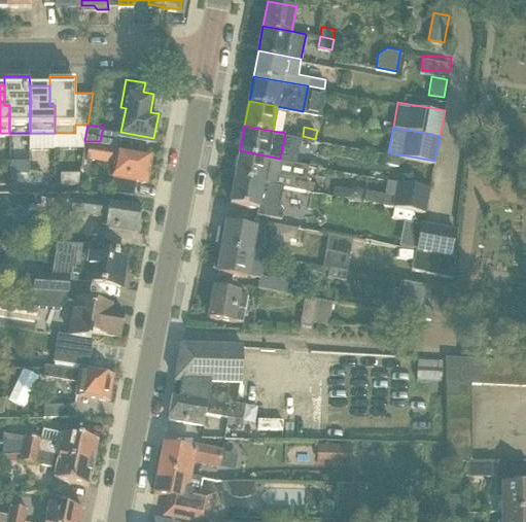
[(89,142),(86,157),(116,161),(114,173),(146,179),(150,154),(119,148),(119,147),(89,142)]
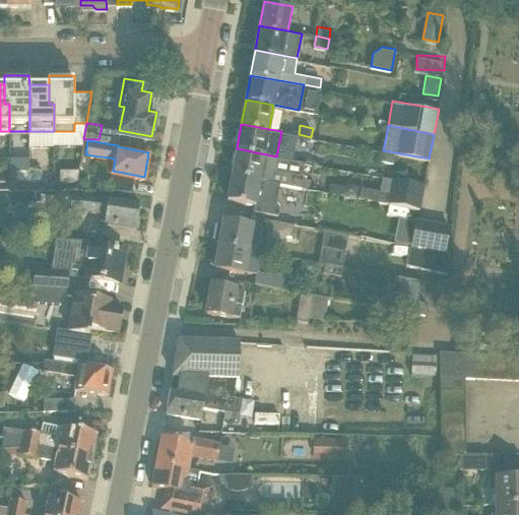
[(276,156),(237,148),(232,173),(279,182),(302,186),(304,175),(274,170),(276,156)]
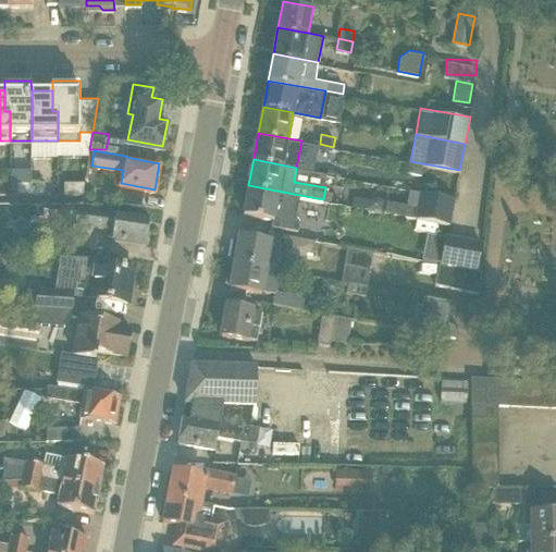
[(32,193),(32,180),(17,180),(17,193),(32,193)]
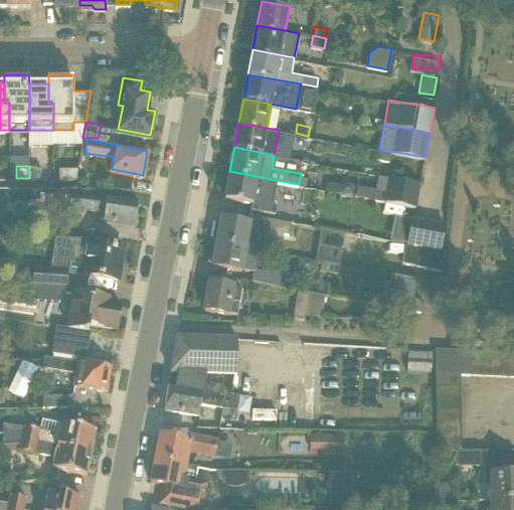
[(29,166),(29,178),(42,177),(42,166),(29,166)]
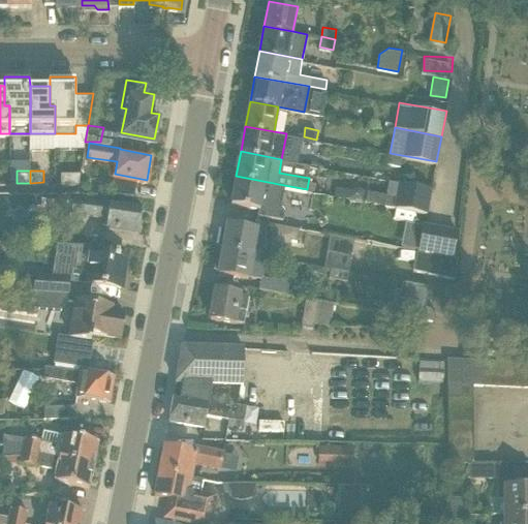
[(61,182),(79,182),(81,171),(61,171),(61,182)]
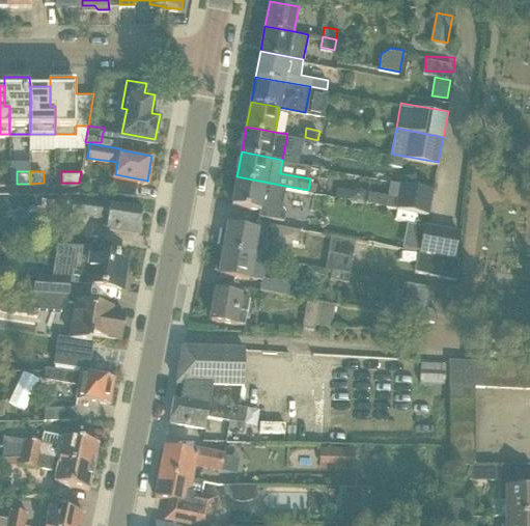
[(285,186),(236,176),(232,202),(259,208),(258,214),(284,218),(285,211),(281,206),(285,186)]
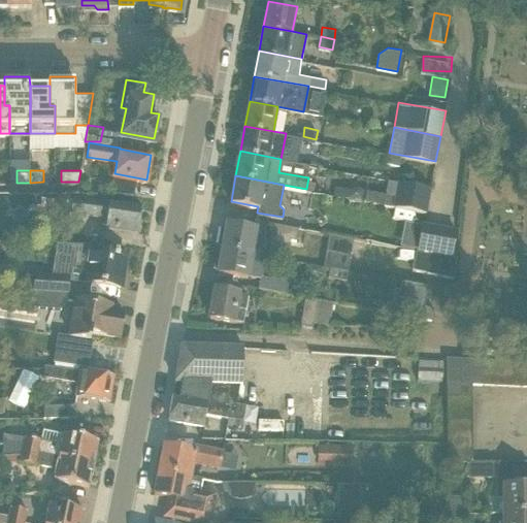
[(393,204),(426,210),(431,187),(397,181),(393,204)]
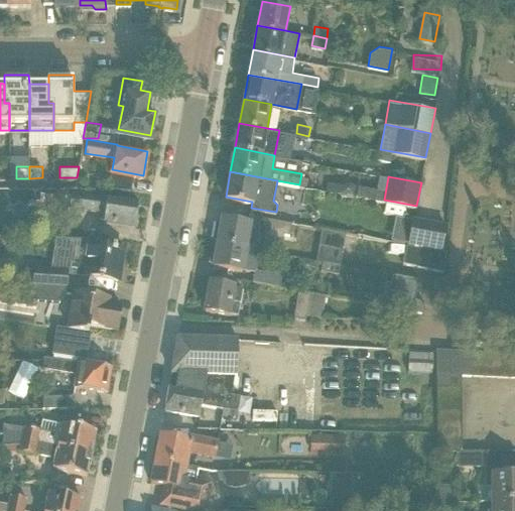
[(341,182),(340,192),(355,195),(357,183),(354,180),(348,180),(341,182)]
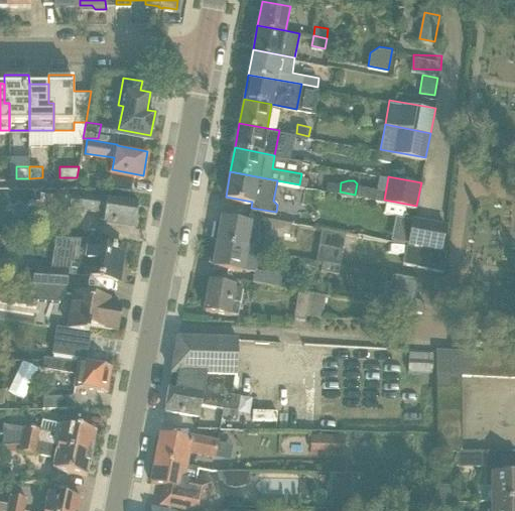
[(105,209),(103,219),(134,224),(138,200),(107,194),(107,196),(71,193),(69,205),(105,209)]
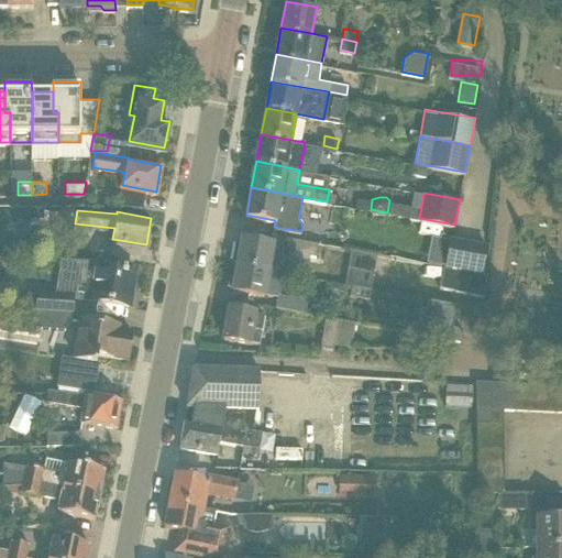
[(271,241),(242,236),(242,240),(237,239),(233,258),(238,259),(238,262),(286,271),(288,255),(309,259),(310,252),(316,253),(318,241),(272,232),(271,241)]
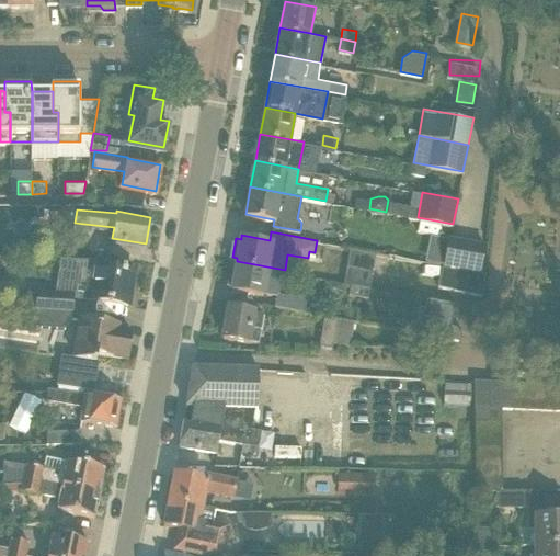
[(448,234),(443,262),(481,270),(487,241),(448,234)]
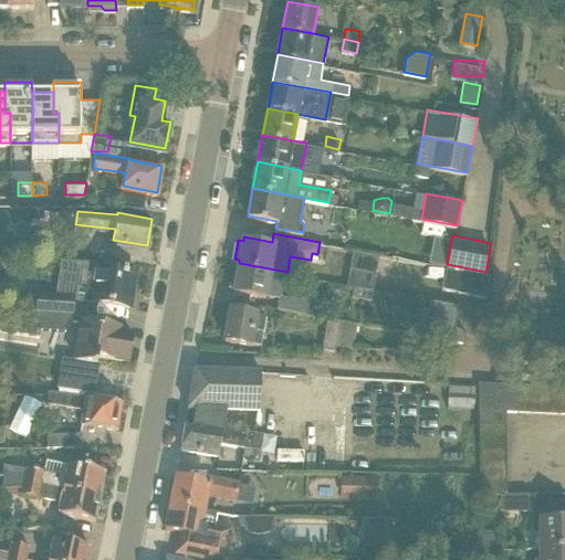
[(375,287),(382,253),(354,247),(347,283),(375,287)]
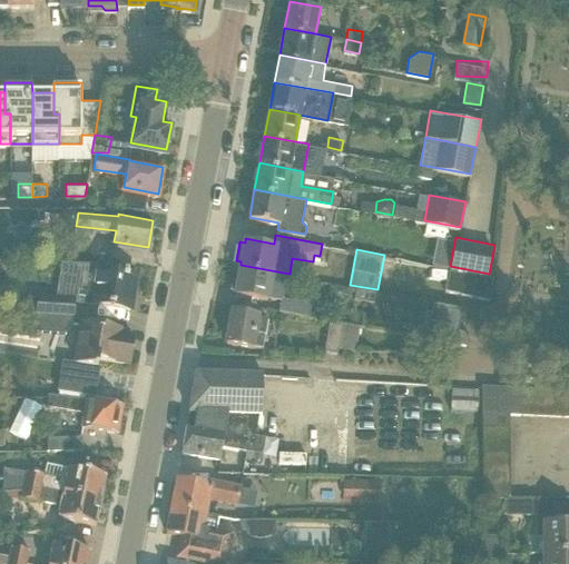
[(70,260),(68,269),(66,283),(72,290),(89,293),(88,299),(129,306),(133,286),(135,286),(137,271),(128,270),(128,269),(125,268),(126,261),(70,260)]
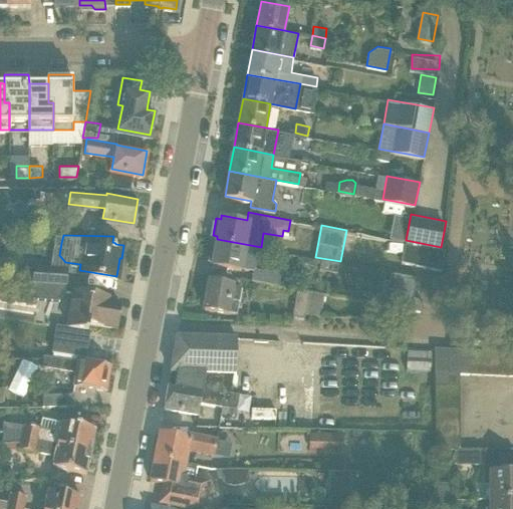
[(261,247),(217,239),(216,242),(214,241),(210,258),(213,259),(213,262),(242,268),(242,266),(255,268),(253,278),(280,283),(282,272),(257,268),(261,247)]
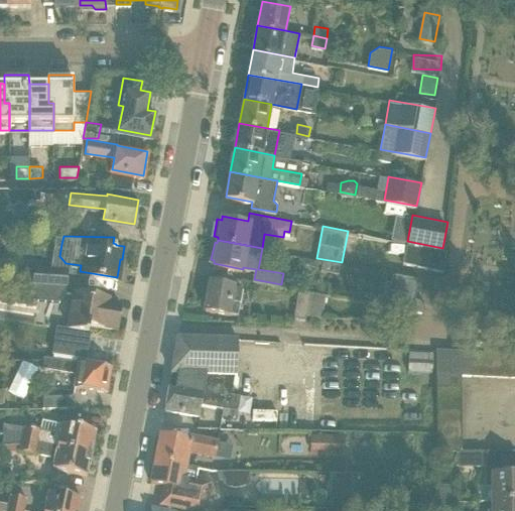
[(442,248),(407,241),(403,261),(444,268),(446,249),(442,248)]
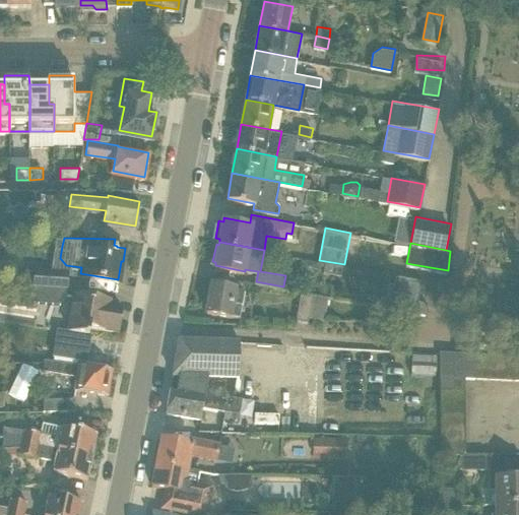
[(35,267),(34,283),(66,285),(67,270),(35,267)]
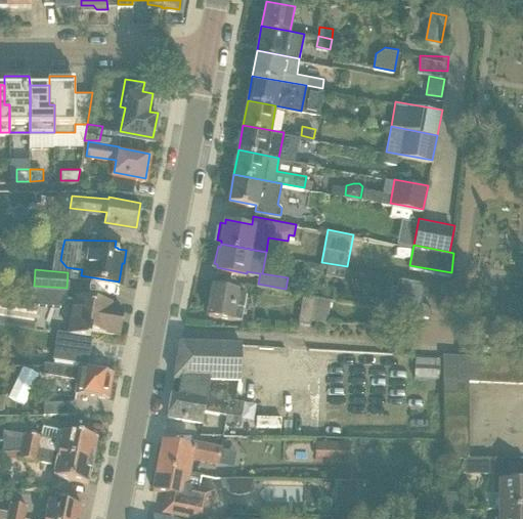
[(425,282),(398,276),(395,293),(402,294),(399,310),(419,313),(425,282)]
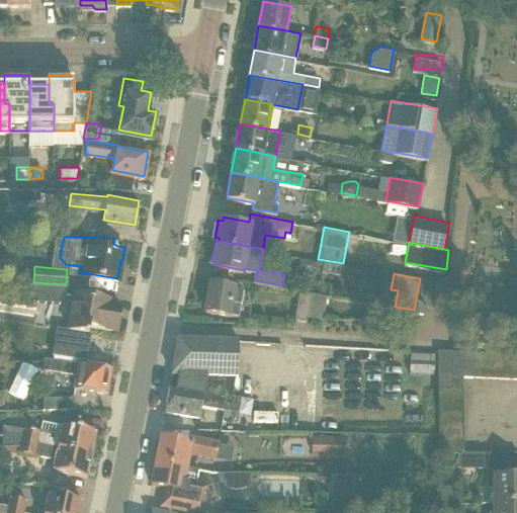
[(211,280),(206,309),(239,315),(244,286),(211,280)]
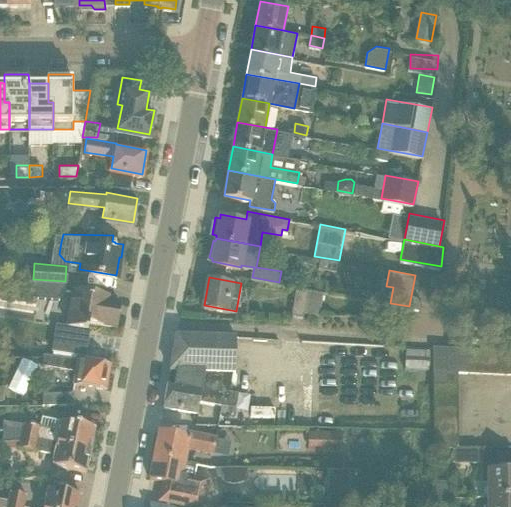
[(323,290),(296,285),(291,313),(303,315),(304,310),(319,313),(323,290)]
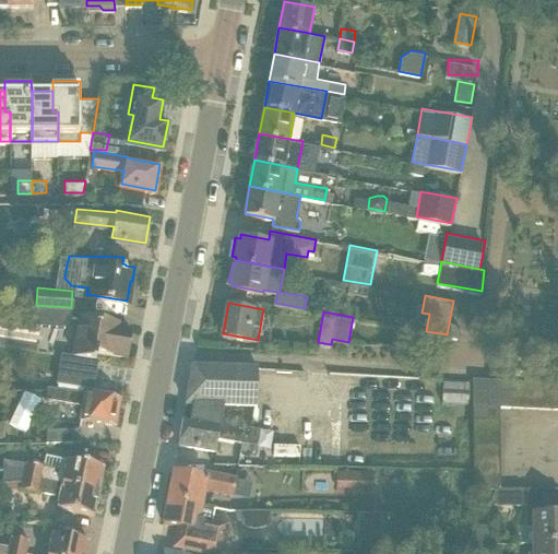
[(62,352),(58,381),(57,386),(94,391),(98,357),(97,357),(98,350),(127,355),(131,329),(118,327),(119,321),(81,315),(74,354),(62,352)]
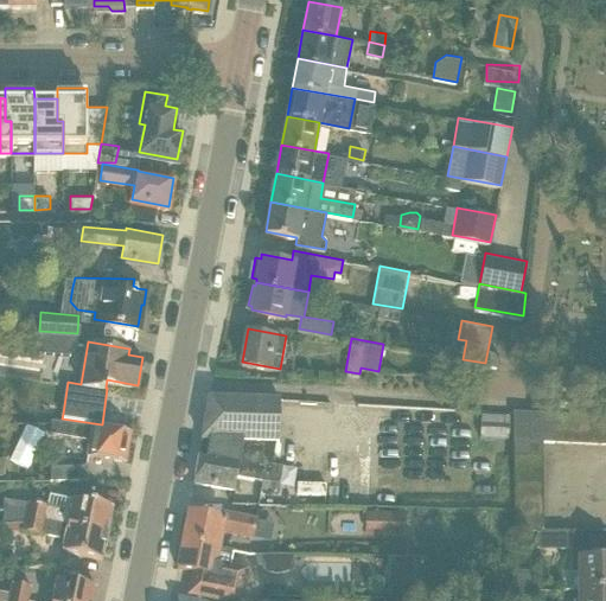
[(282,462),(273,461),(276,439),(279,439),(280,396),(209,394),(195,480),(235,486),(237,474),(272,479),(280,479),(282,462)]
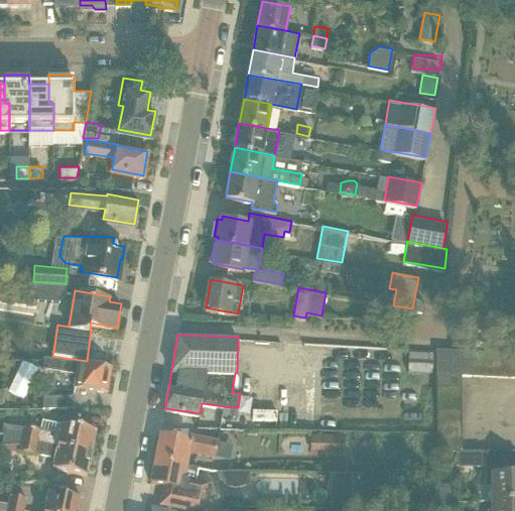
[(474,349),(436,348),(437,373),(462,373),(473,373),(474,349)]
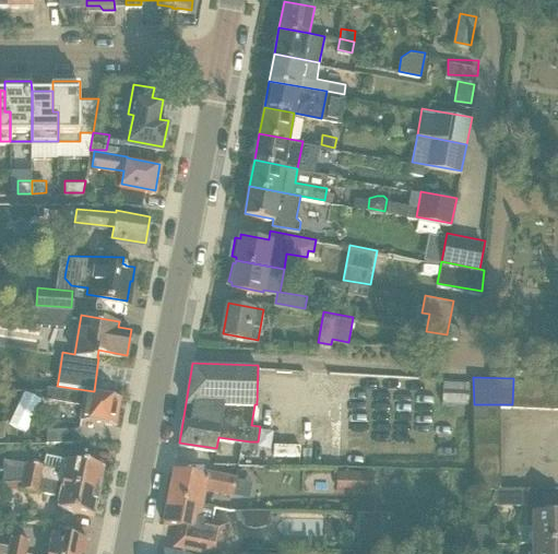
[(527,379),(513,378),(512,404),(525,405),(527,379)]
